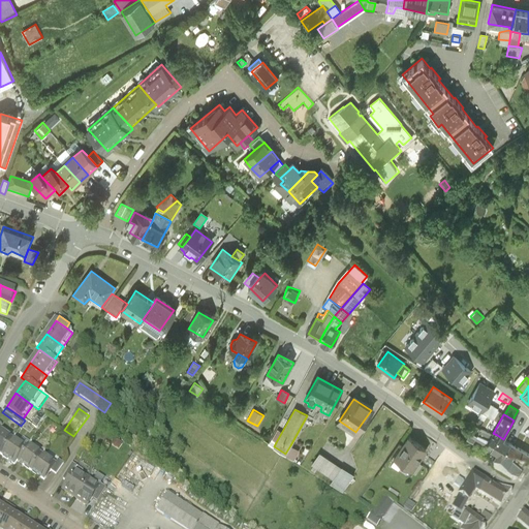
[(0,455),(1,456),(13,438),(0,430),(0,429),(0,455)]
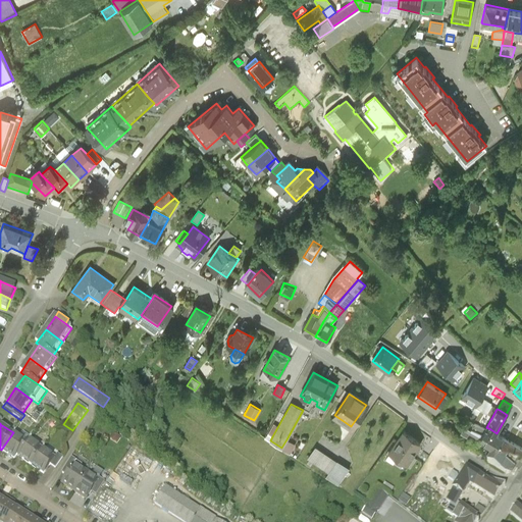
[(480,437),(485,428),(474,423),(471,430),(469,432),(480,437)]
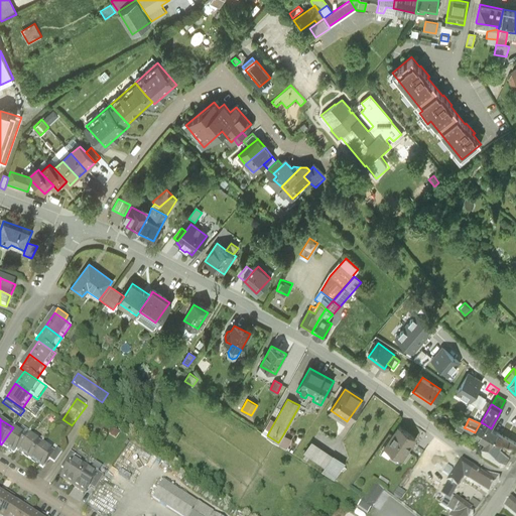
[(464,427),(466,425),(459,421),(456,426),(463,430),(464,427)]
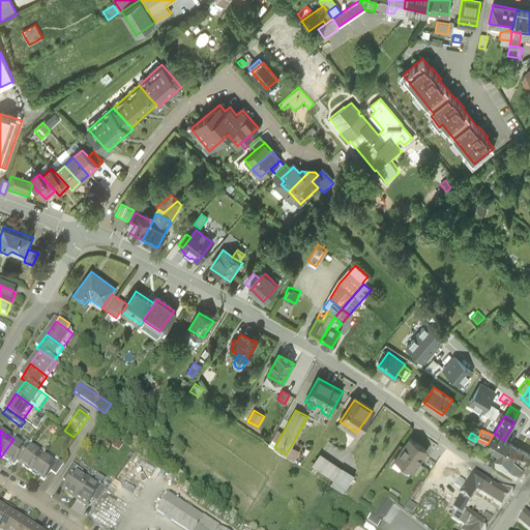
[(500,461),(510,443),(504,440),(498,436),(494,434),(493,435),(488,444),(487,446),(497,451),(494,457),(500,461)]
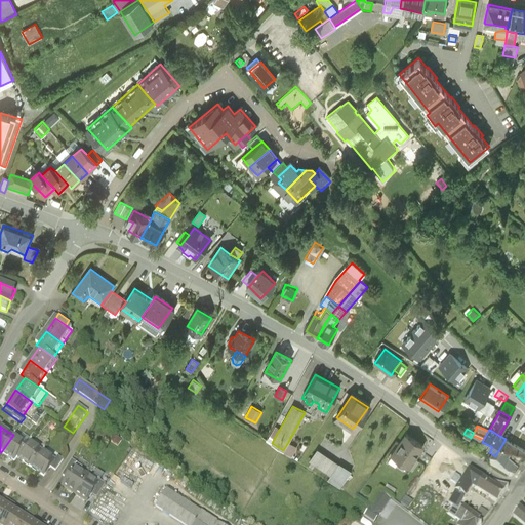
[(27,445),(13,435),(1,452),(14,461),(17,458),(27,445)]
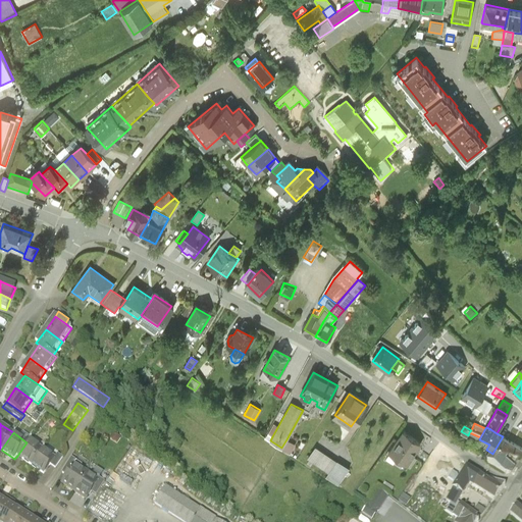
[(403,433),(388,453),(406,464),(419,445),(403,433)]
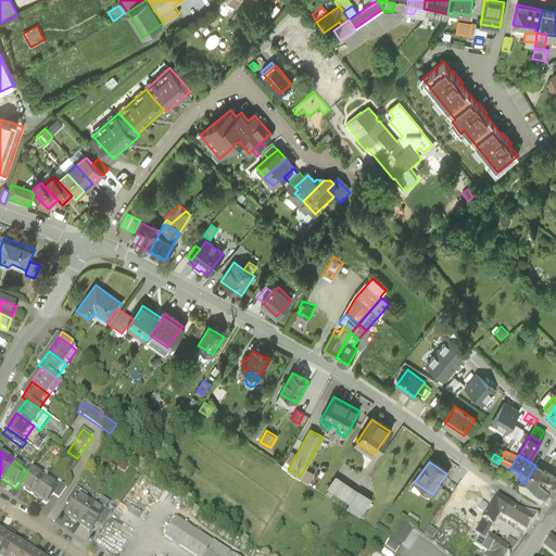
[(544,504),(547,498),(539,493),(543,487),(551,491),(555,480),(555,476),(535,465),(525,483),(519,493),(539,504),(544,504)]
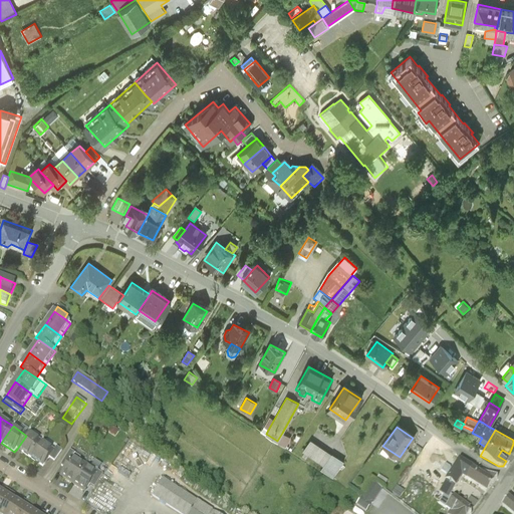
[(17,449),(30,458),(42,442),(29,432),(26,436),(17,449)]
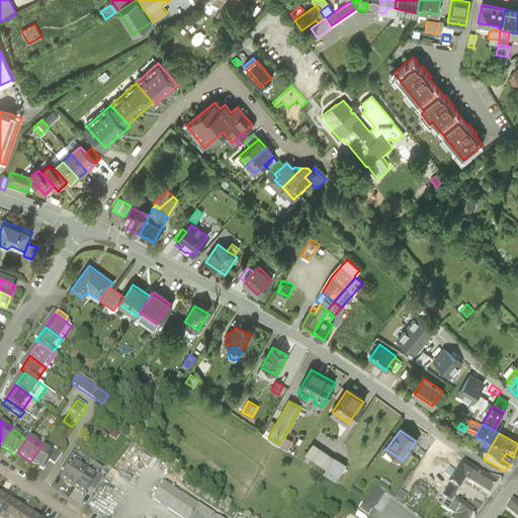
[(292,440),(284,436),(279,444),(287,450),(292,440)]
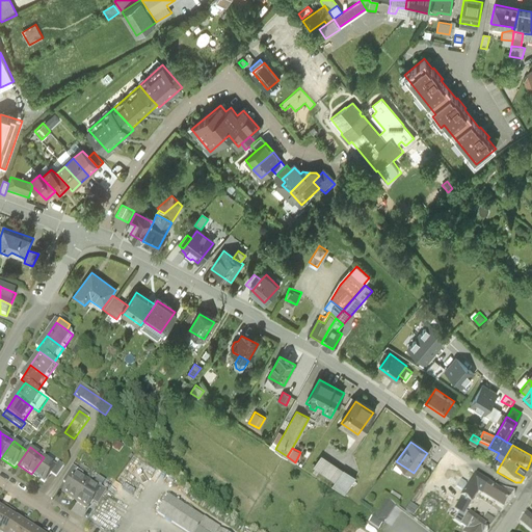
[(355,477),(323,455),(315,469),(335,481),(333,485),(345,494),(355,477)]
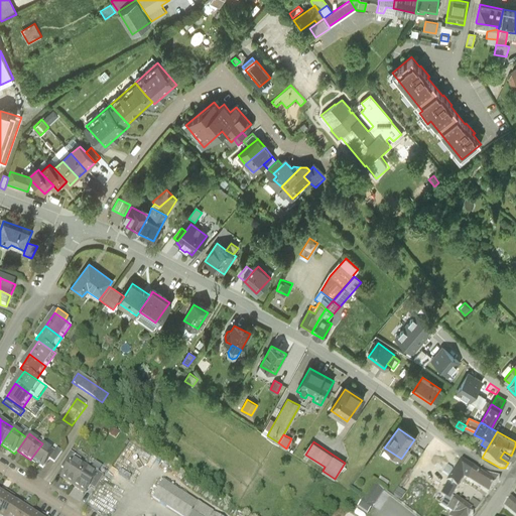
[(30,460),(43,469),(49,460),(55,453),(42,443),(30,460)]
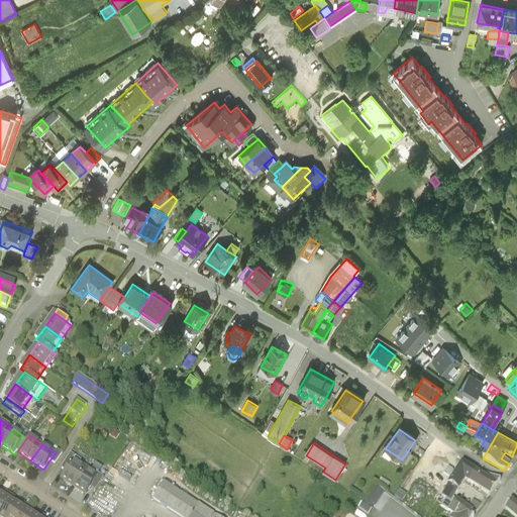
[(57,450),(56,453),(49,460),(55,464),(63,454),(57,450)]
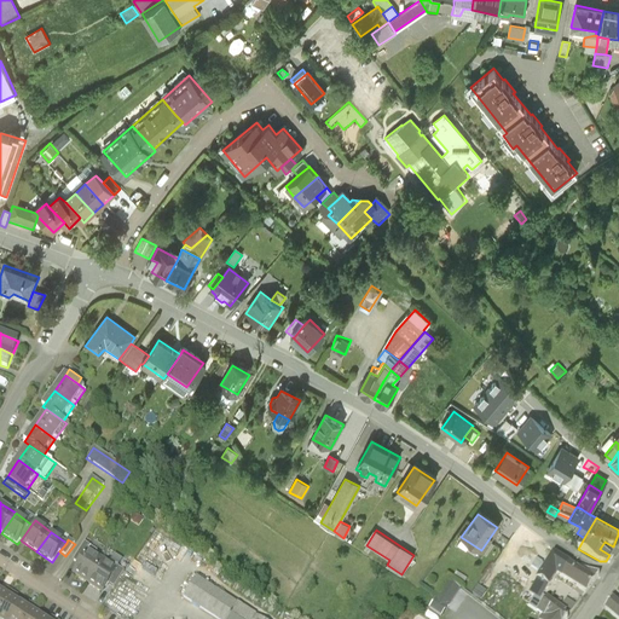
[(91,548),(85,544),(73,561),(80,566),(90,549),(91,548)]
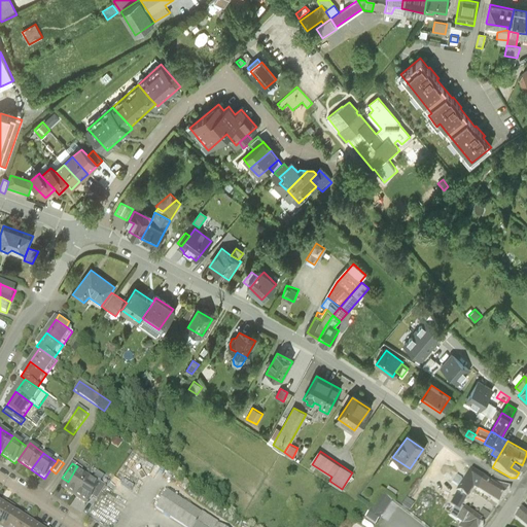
[(63,489),(75,497),(89,476),(76,467),(68,482),(63,489)]
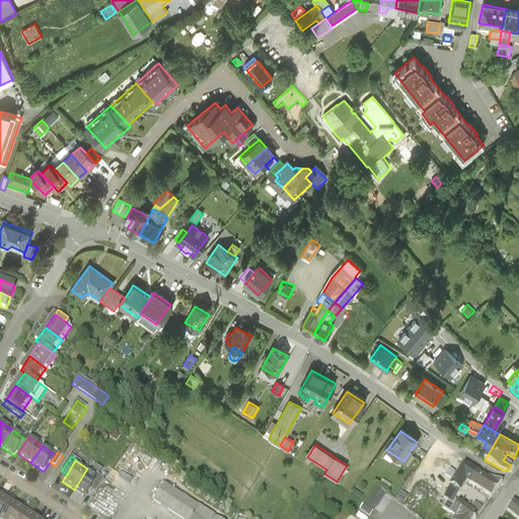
[(491,499),(502,483),(484,474),(482,475),(463,464),(449,487),(451,488),(460,493),(466,483),(491,499)]
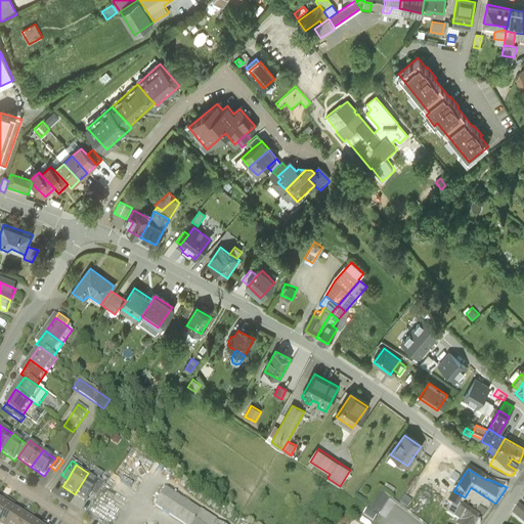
[(100,480),(88,473),(75,494),(86,501),(91,495),(100,480)]
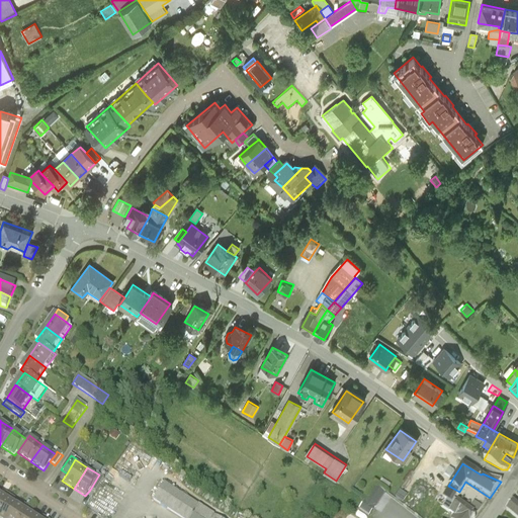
[(104,478),(99,475),(90,490),(94,493),(104,478)]
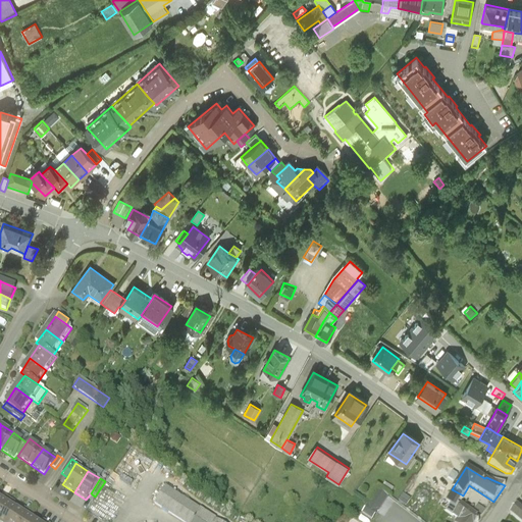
[(228,521),(168,484),(155,505),(181,521),(228,521)]
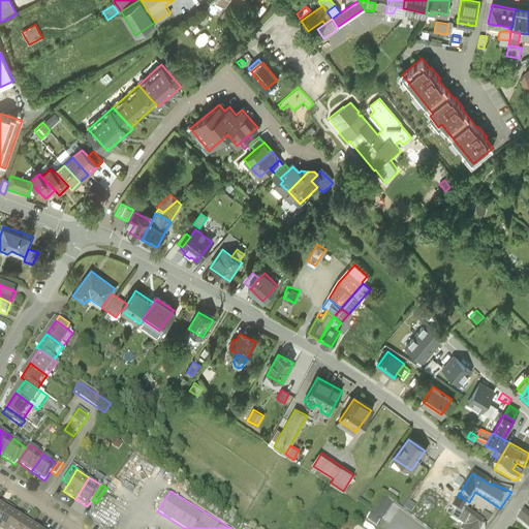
[(400,497),(391,492),(387,497),(397,502),(400,497)]
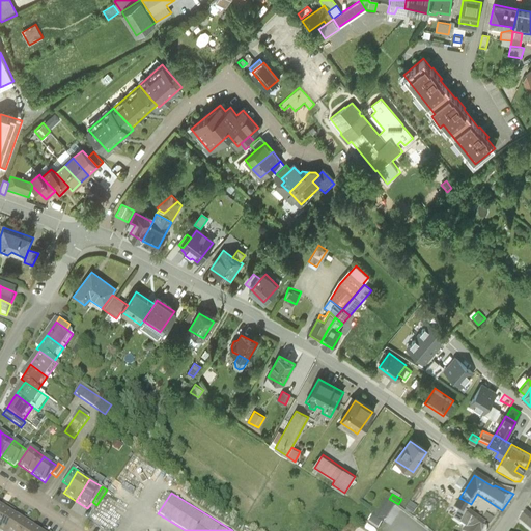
[(452,521),(462,527),(470,515),(466,513),(471,504),(462,499),(452,512),(456,515),(452,521)]
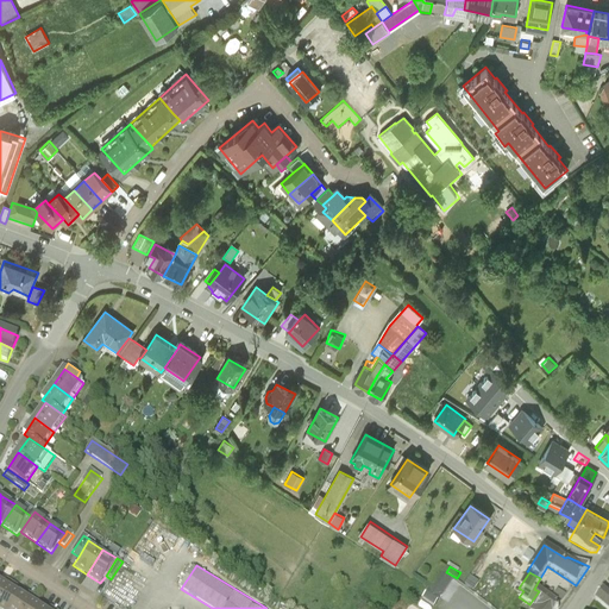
[(459,586),(441,576),(431,591),(441,598),(449,603),(459,586)]
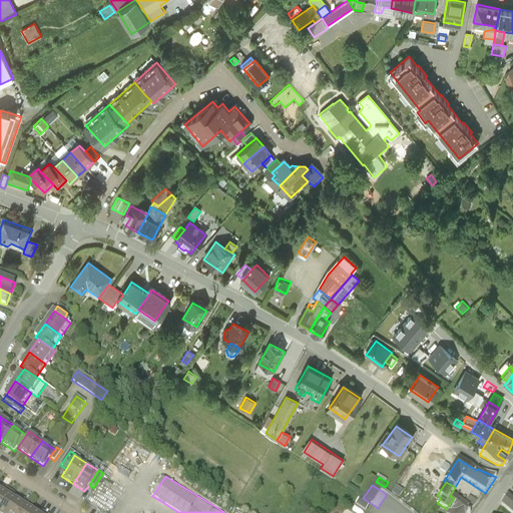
[(0,507),(8,495),(0,489),(0,507)]
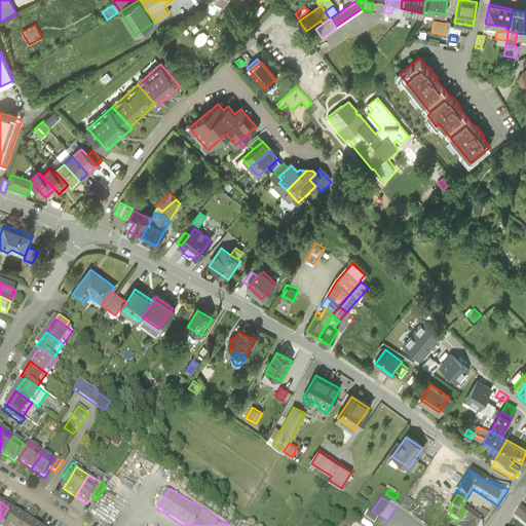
[(9,525),(19,514),(8,508),(0,520),(0,525),(9,525)]
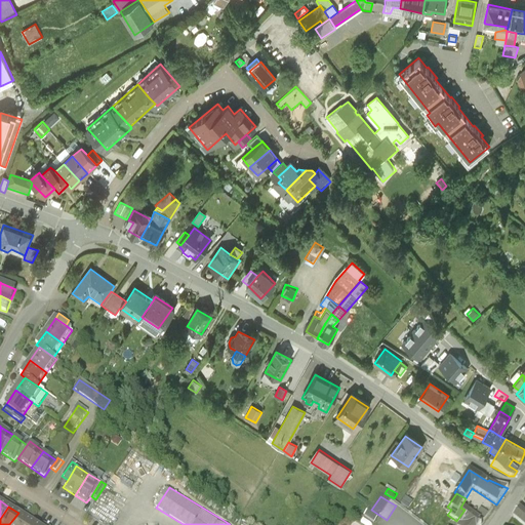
[(374,524),(380,516),(371,510),(365,519),(373,524),(374,524)]
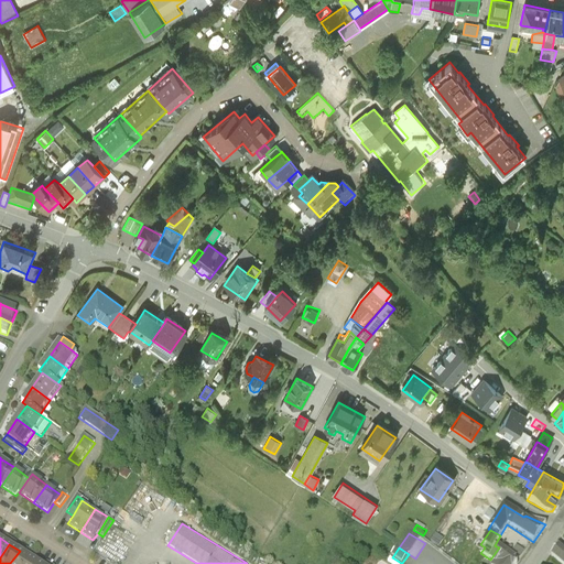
[(516,560),(499,548),(490,560),(495,563),(496,563),(498,563),(500,561),(505,563),(516,563),(513,562),(516,560)]
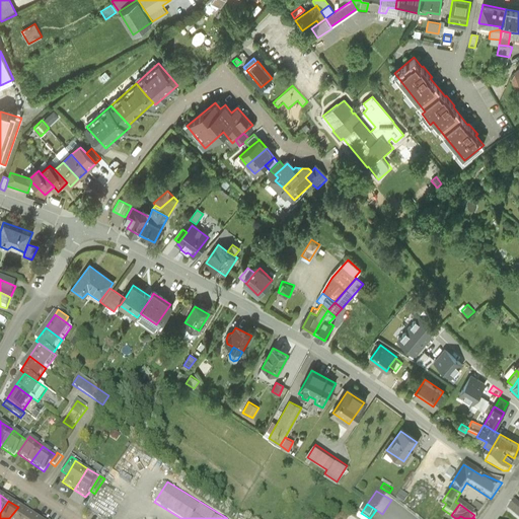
[(483,509),(474,504),(470,510),(478,515),(483,509)]
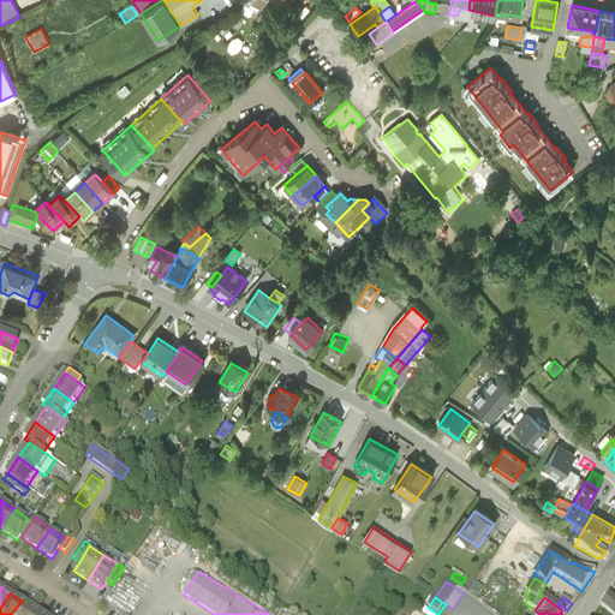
[(614,614),(614,602),(608,597),(601,607),(610,614),(614,614)]
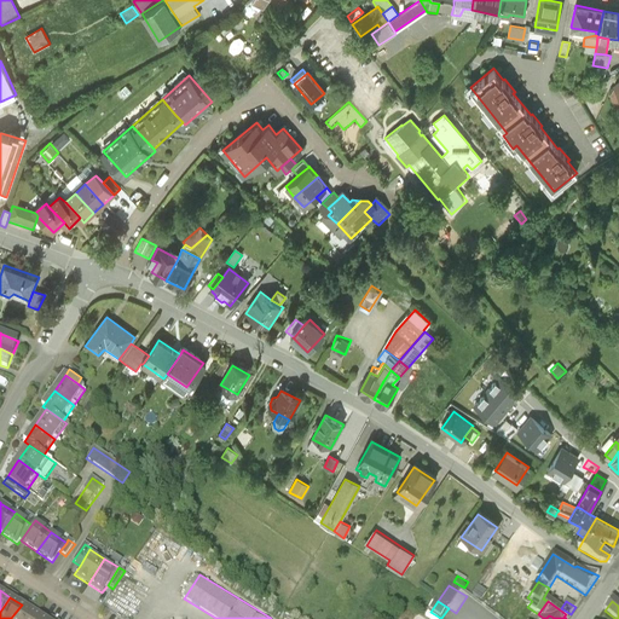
[(27,618),(33,612),(22,605),(11,618),(27,618)]
